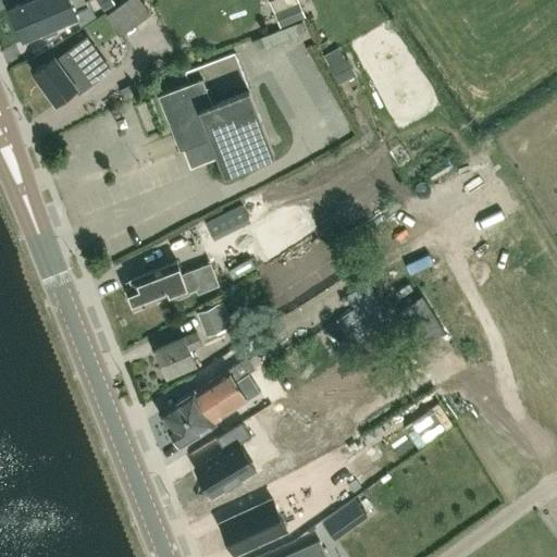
[(27,0),(10,8),(24,40),(41,33),(45,38),(58,33),(54,26),(78,16),(75,12),(89,5),(86,0),(27,0)]
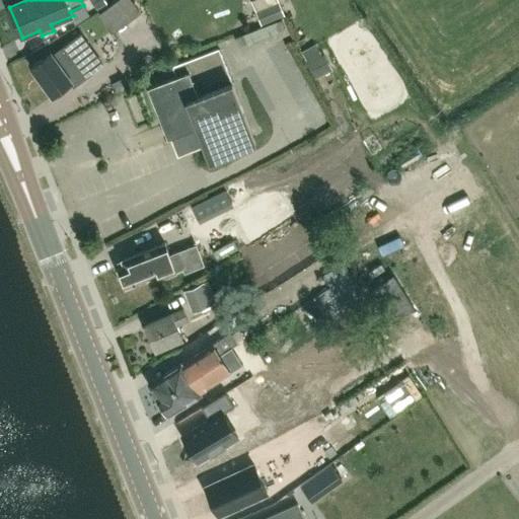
[(126,23),(141,12),(131,0),(118,0),(113,4),(126,23)]
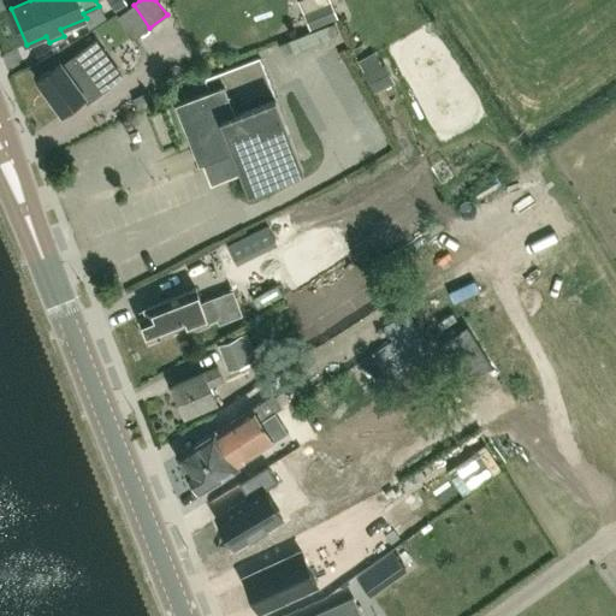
[(339,10),(318,17),(323,30),(295,41),(298,51),(348,33),(339,10)]
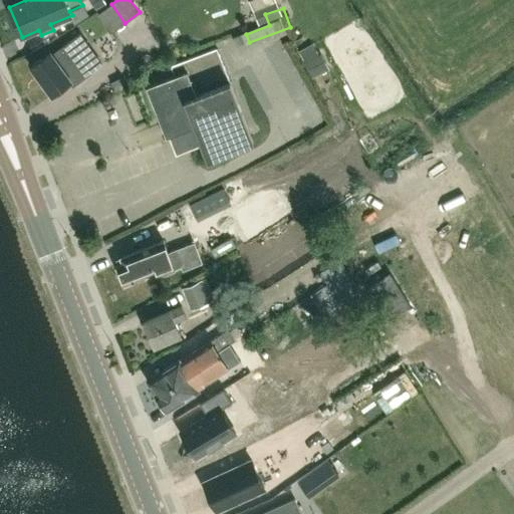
[(79,33),(51,54),(49,52),(31,65),(51,94),(69,82),(72,86),(101,65),(79,33)]
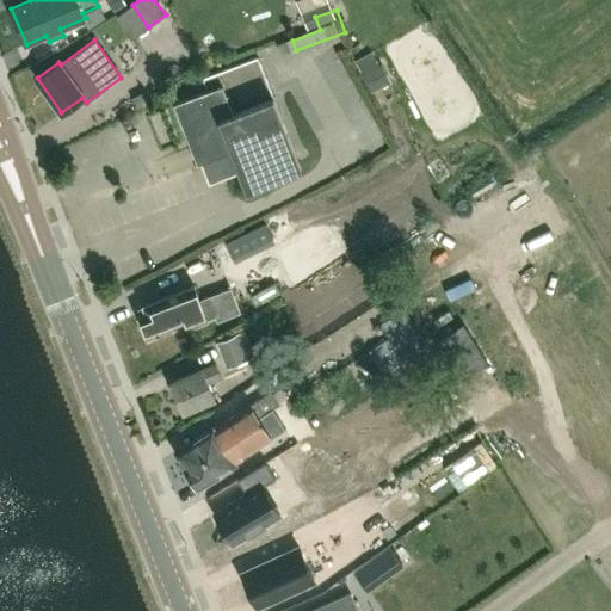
[(202,162),(209,181),(240,170),(248,189),(277,178),(282,181),(288,179),(289,173),(302,168),(258,57),(203,79),(208,91),(174,104),(197,164),(202,162)]
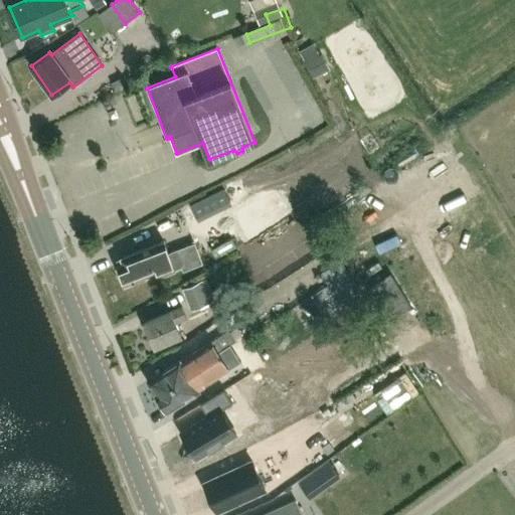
[(242,213),(279,199),(273,182),(235,196),(242,213)]
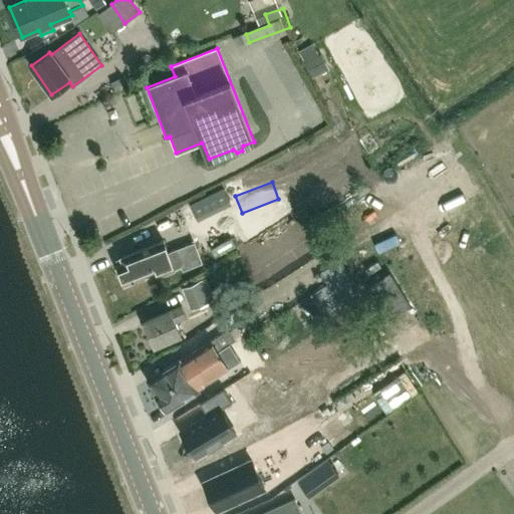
[(189,204),(197,219),(231,203),(223,187),(189,204)]
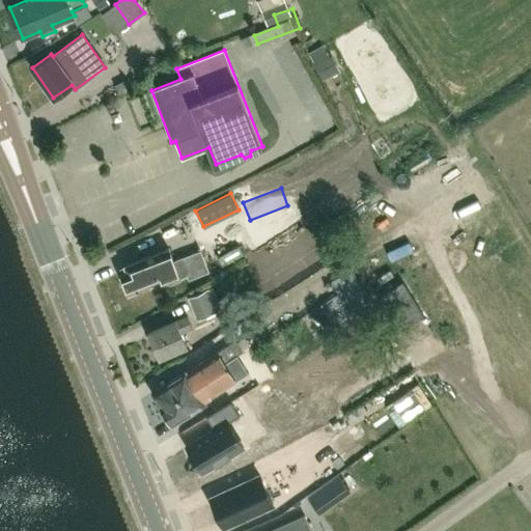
[(530,205),(522,211),(527,223),(530,220),(530,205)]
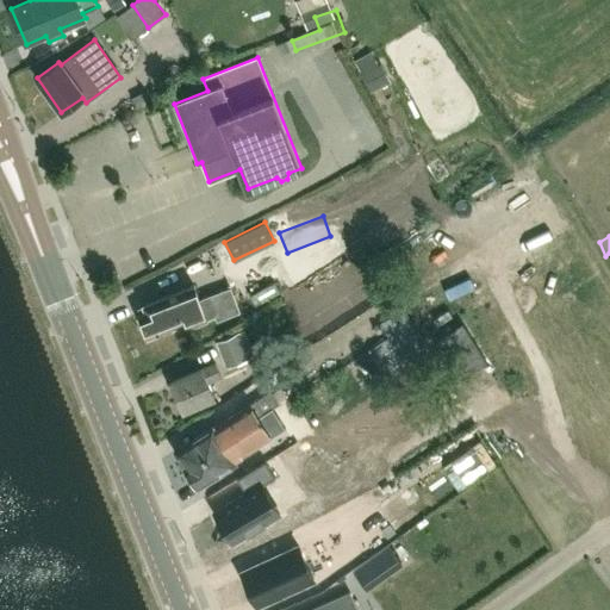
[(205,281),(206,281),(210,294),(235,287),(228,263),(219,265),(217,255),(203,259),(204,266),(201,266),(205,281)]
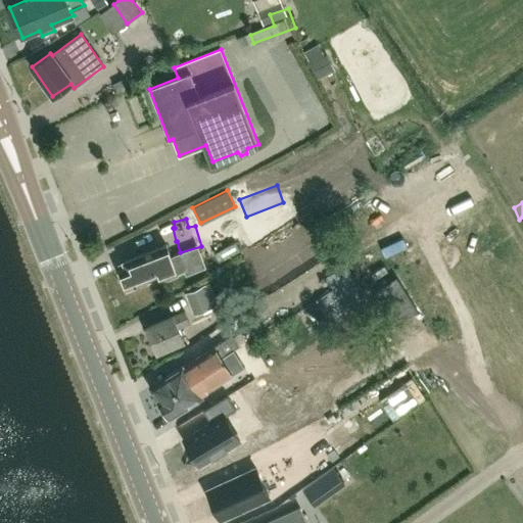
[(187,270),(180,253),(172,256),(165,243),(117,263),(128,287),(154,277),(156,280),(177,272),(177,274),(187,270)]
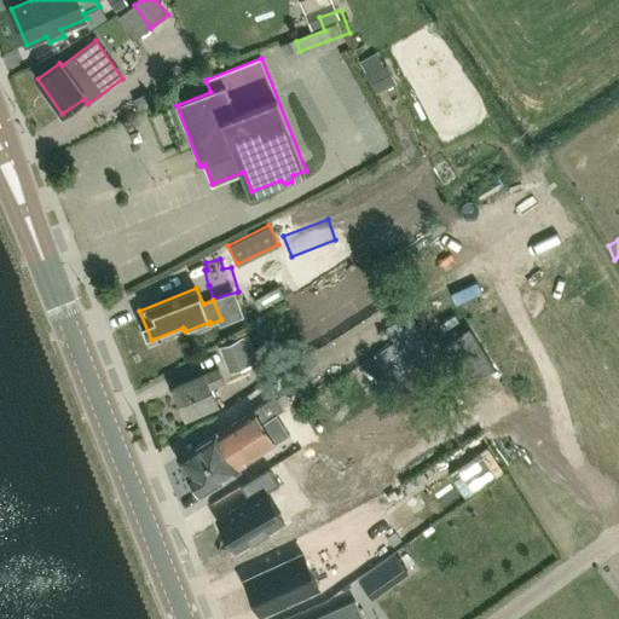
[(389,379),(423,357),(434,350),(401,301),(377,317),(393,341),(374,354),(389,379)]
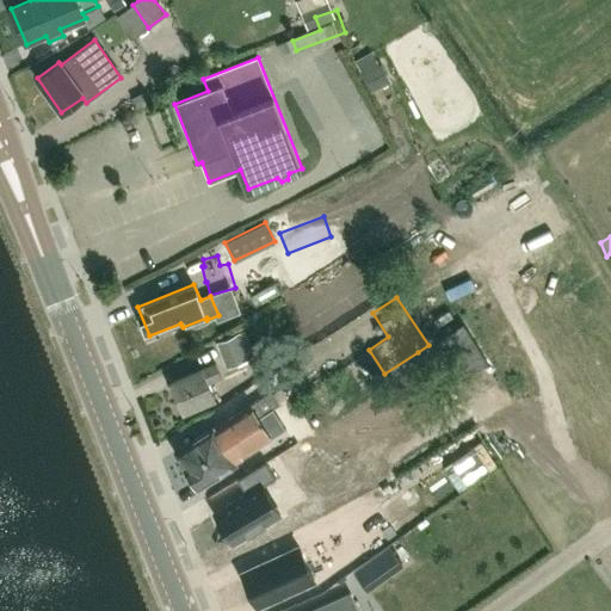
[(226,368),(255,356),(245,331),(215,343),(226,368)]
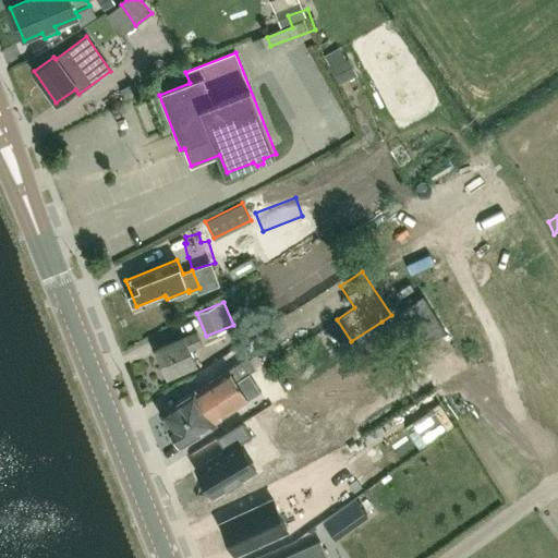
[(202,344),(197,334),(184,338),(184,337),(156,349),(167,375),(195,363),(190,349),(202,344)]
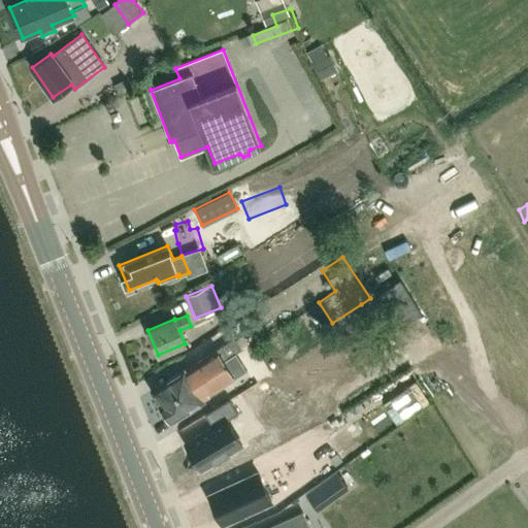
[(235,340),(234,339),(217,351),(216,350),(184,370),(183,369),(151,391),(160,405),(205,375),(203,373),(236,353),(241,350),(235,340)]
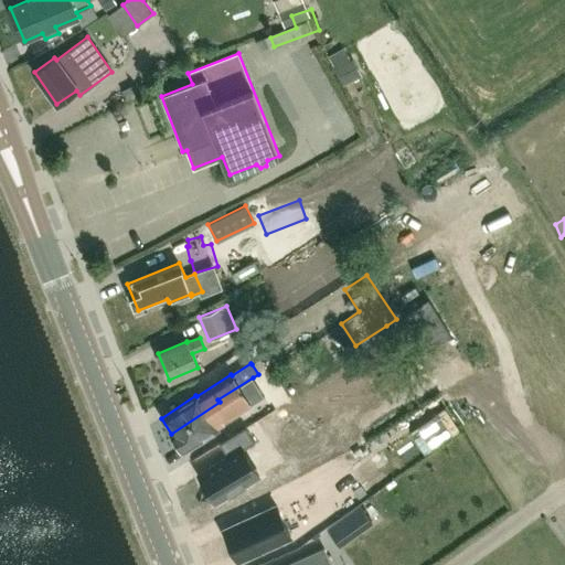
[(251,404),(264,395),(283,384),(281,381),(285,379),(279,369),(275,371),(273,369),(255,380),(253,377),(217,400),(220,402),(171,434),(183,451),(217,427),(216,426),(251,404)]
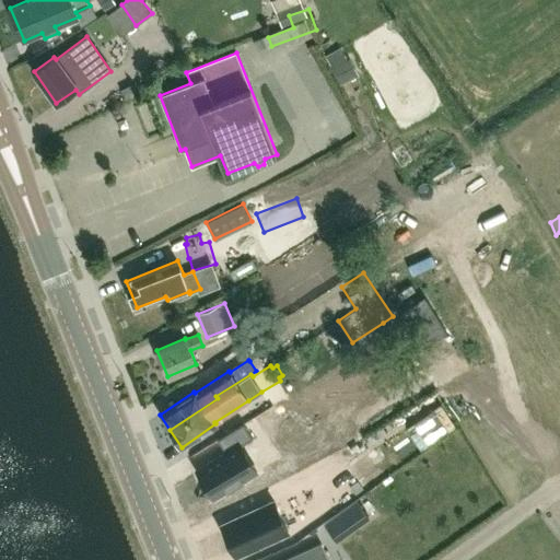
[(559,421),(541,431),(548,443),(559,436),(559,421)]
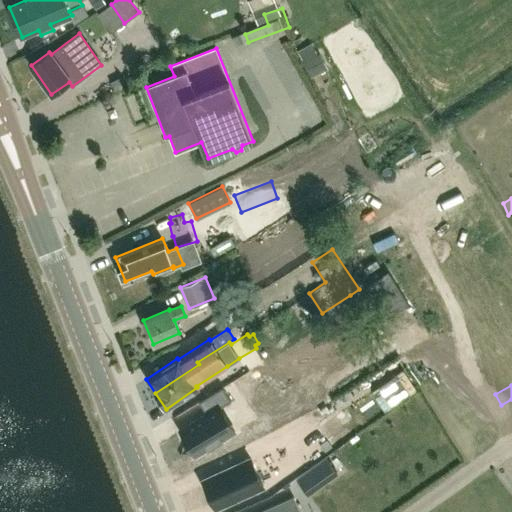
[(206,413),(179,430),(195,455),(234,431),(219,407),(231,400),(222,386),(198,401),(206,413)]
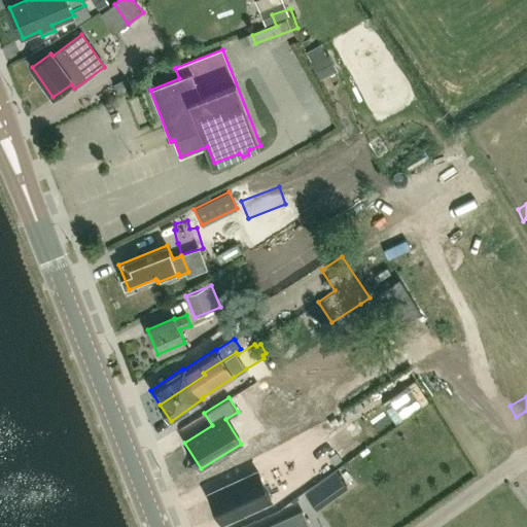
[(281,398),(241,417),(251,438),(291,419),(281,398)]
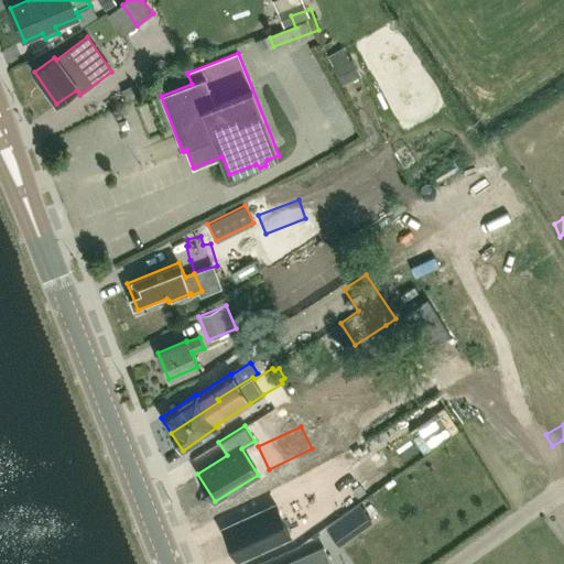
[(237,559),(290,534),(277,505),(224,529),(237,559)]
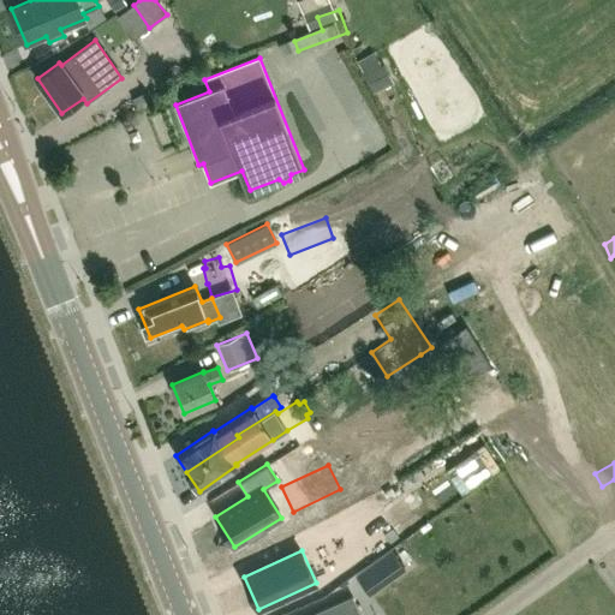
[(357,577),(369,592),(404,567),(393,551),(357,577)]
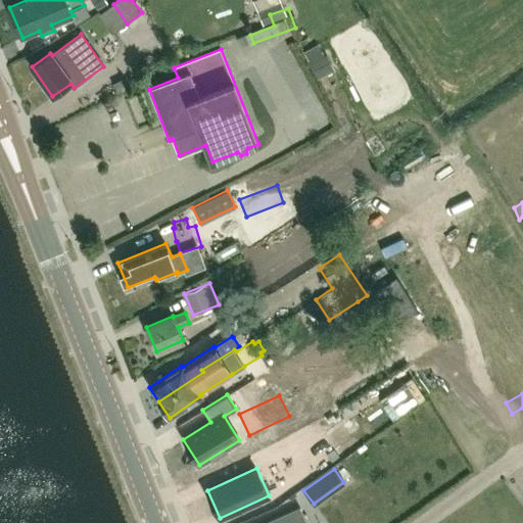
[(306,522),(300,508),(268,522),(306,522)]
